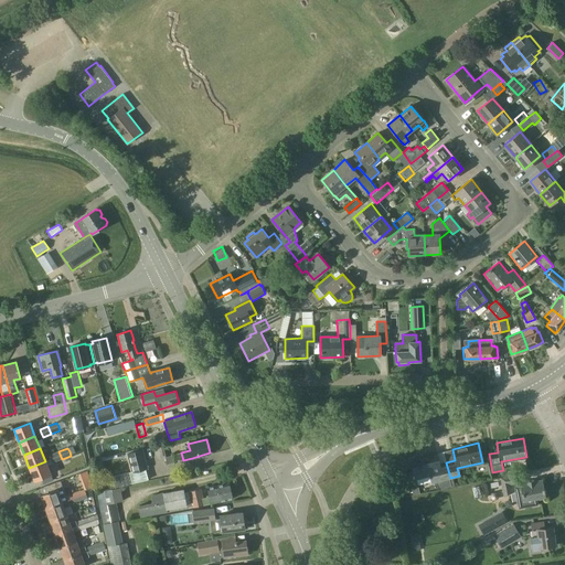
[(144,450),(127,454),(131,472),(147,470),(149,469),(144,450)]
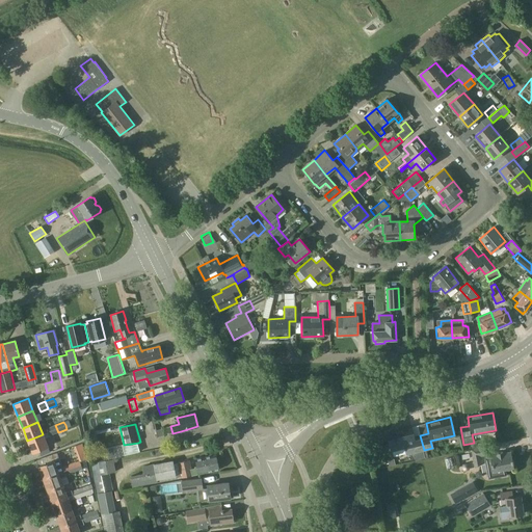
[(55,425),(47,428),(49,432),(50,435),(58,432),(55,425)]
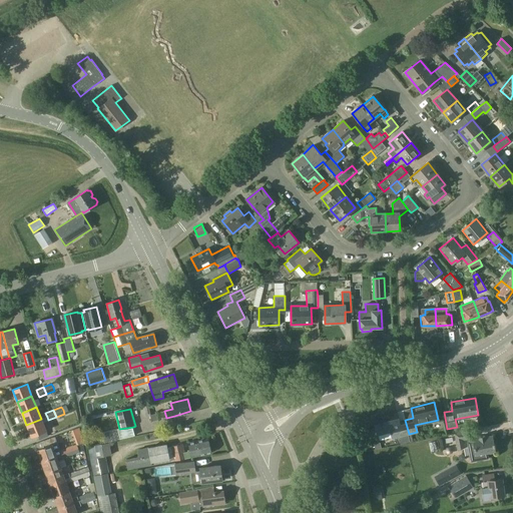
[(409,434),(405,420),(399,421),(396,412),(373,418),(377,435),(397,430),(399,437),(409,434)]
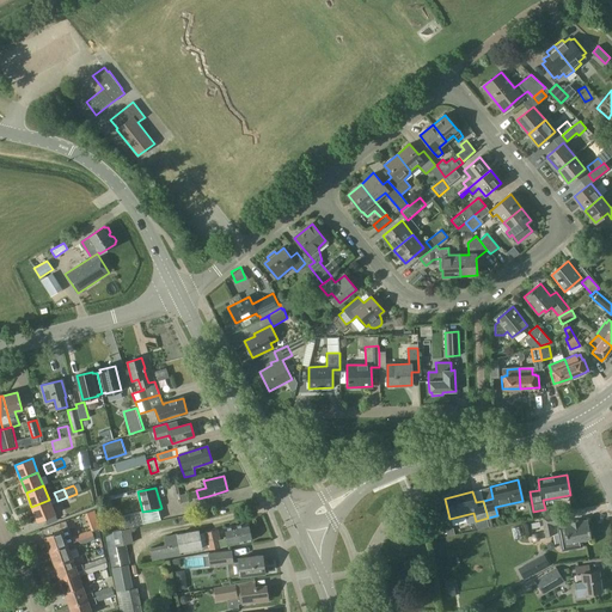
[(49,500),(31,507),(37,521),(55,514),(49,500)]
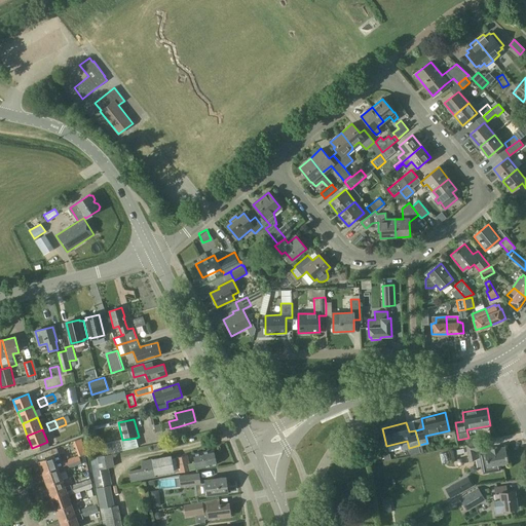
[(139,447),(137,438),(122,440),(121,440),(123,450),(139,447)]
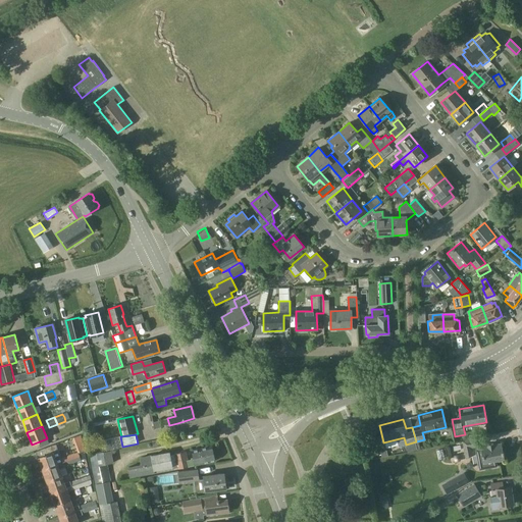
[(120,436),(103,440),(106,451),(122,447),(120,436)]
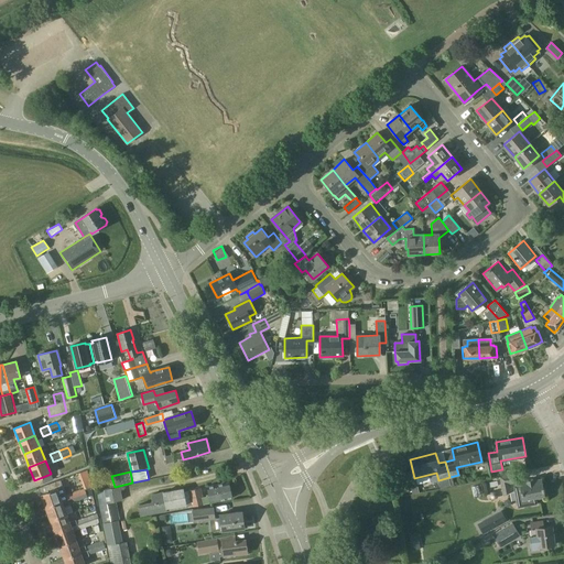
[(489,497),(498,497),(498,475),(488,475),(489,497)]
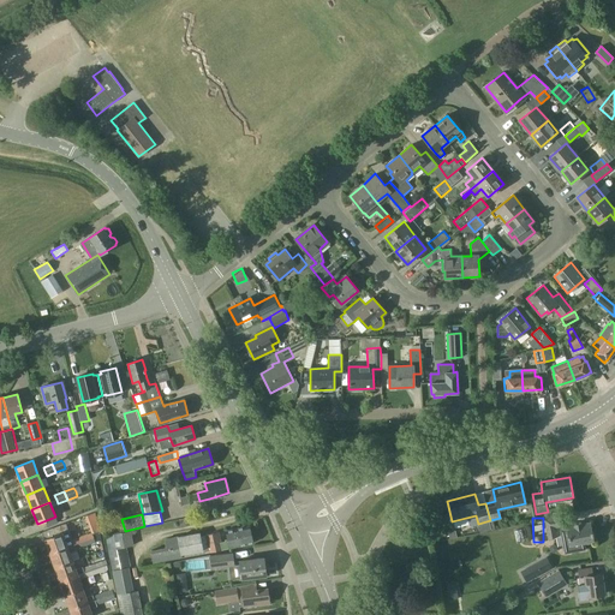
[(545,520),(549,539),(556,538),(554,527),(562,526),(561,518),(545,520)]
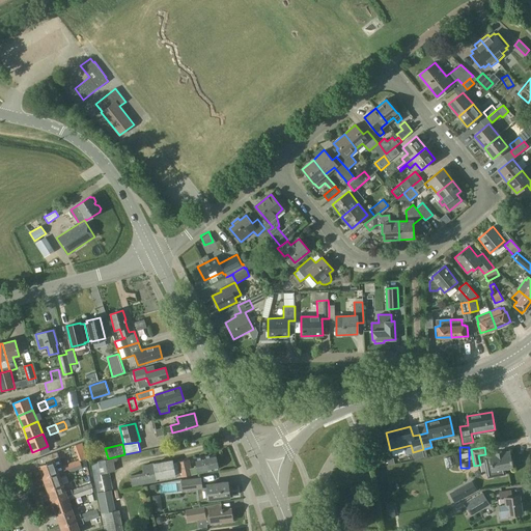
[(25,451),(17,454),(20,459),(27,457),(25,451)]
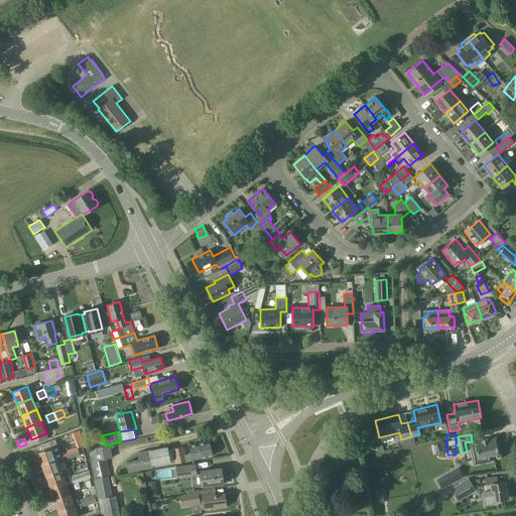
[(475,443),(471,444),(472,449),(476,448),(478,457),(473,458),(474,464),(491,461),(490,455),(498,454),(498,453),(497,446),(495,438),(488,439),(488,438),(481,439),(475,441),(475,443)]
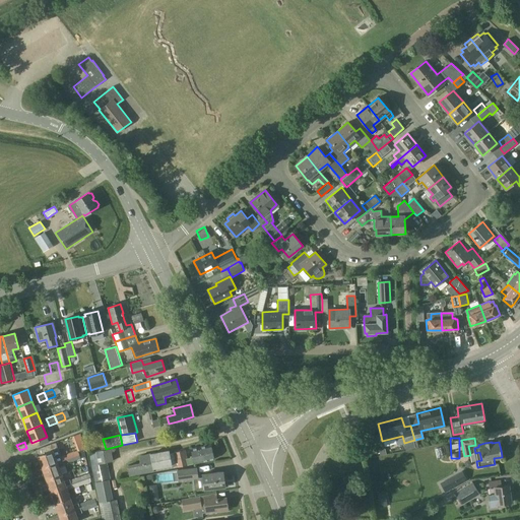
[(39,457),(37,458),(39,463),(41,463),(42,467),(57,462),(62,460),(63,460),(64,464),(72,461),(69,453),(61,456),(58,448),(56,443),(45,447),(48,453),(38,456),(39,457)]
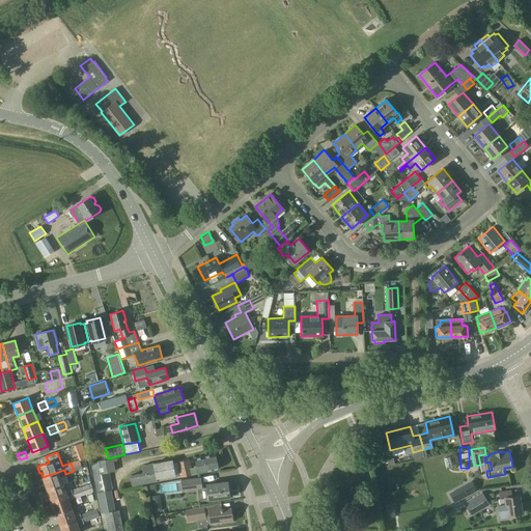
[(195,458),(196,466),(194,466),(194,468),(191,468),(189,459),(176,462),(176,463),(180,477),(180,478),(198,473),(218,469),(215,453),(195,458)]
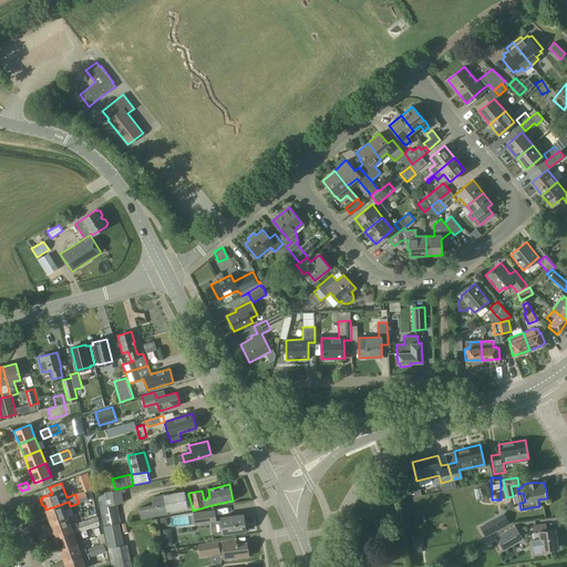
[(29,509),(35,507),(32,498),(37,497),(34,490),(23,494),(29,509)]
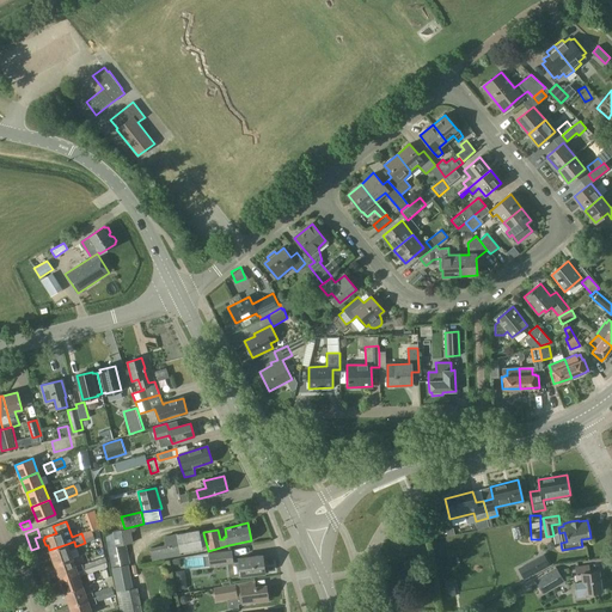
[(111,568),(126,565),(129,564),(126,545),(133,543),(130,528),(105,533),(111,568)]
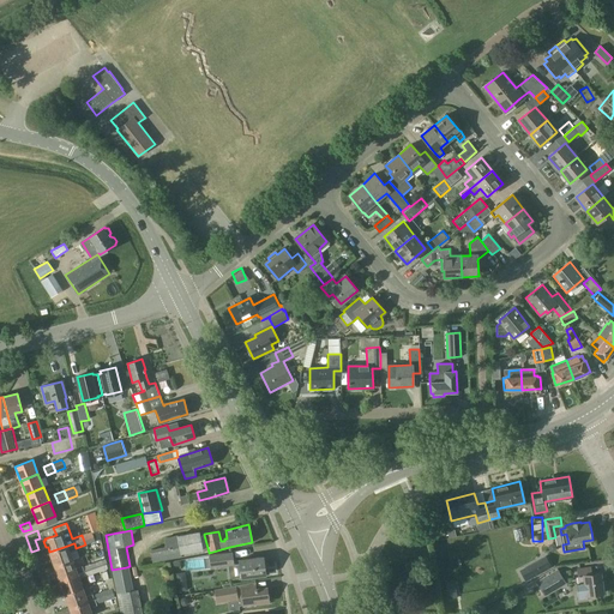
[(209,552),(204,535),(204,534),(200,535),(199,531),(176,535),(164,537),(167,547),(151,549),(154,563),(169,559),(209,552)]
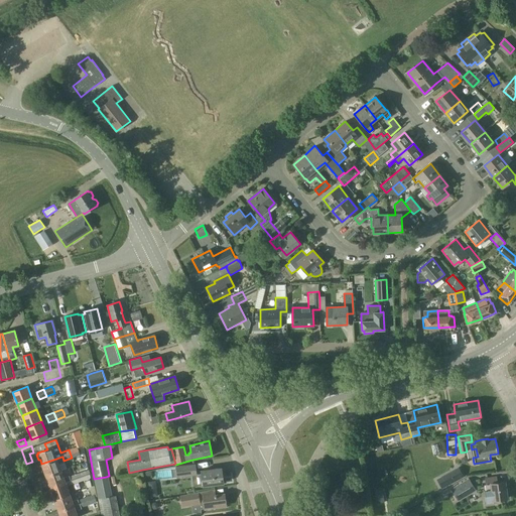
[(76,447),(69,449),(72,458),(78,456),(79,455),(78,450),(76,447)]
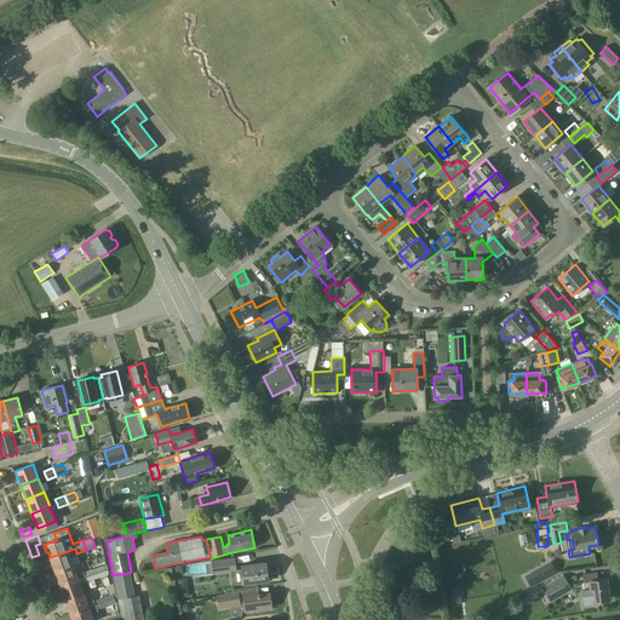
[(68,551),(50,557),(55,572),(73,566),(70,557),(78,555),(76,554),(75,549),(74,549),(68,551)]
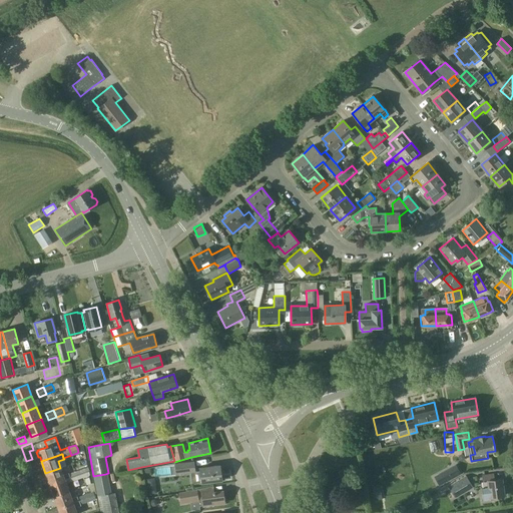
[(194,461),(175,464),(176,475),(196,472),(194,461)]
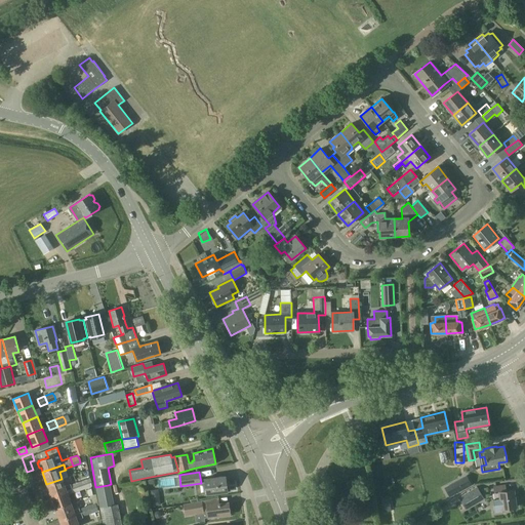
[(225,476),(204,479),(206,494),(227,491),(225,476)]
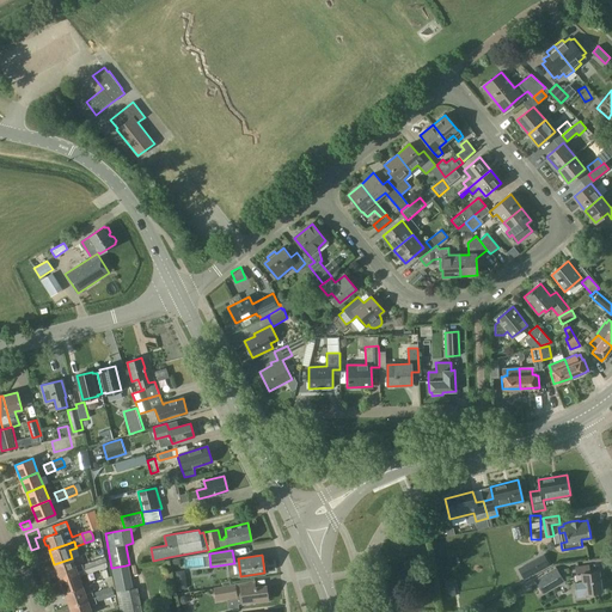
[(544,555),(519,569),(524,580),(550,565),(544,555)]
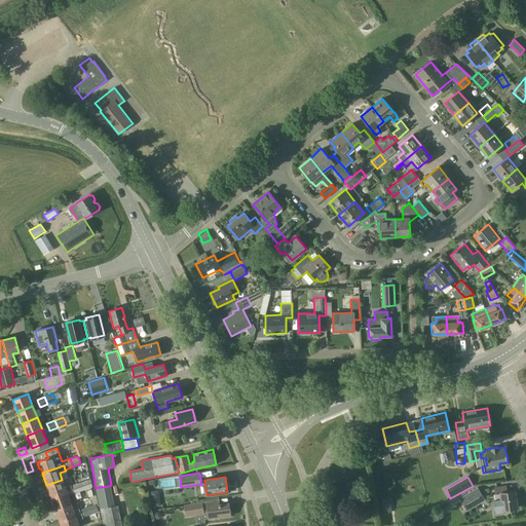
[(82,490),(79,482),(65,488),(62,480),(46,485),(51,497),(71,490),(72,493),(73,494),(82,490)]
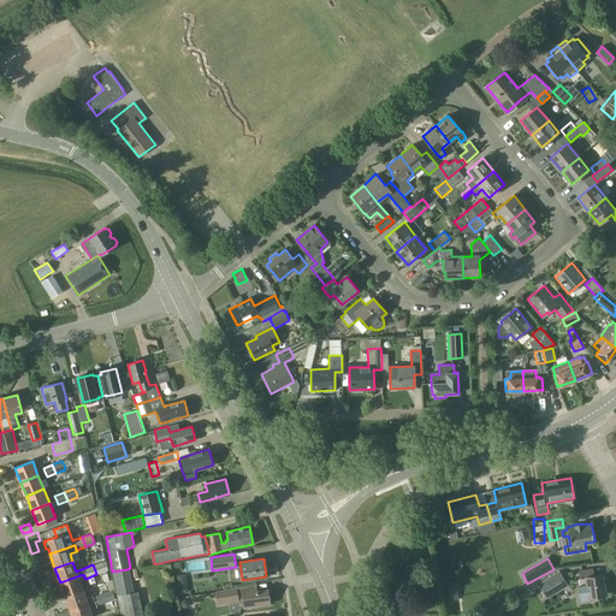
[(107,570),(106,566),(102,567),(101,562),(93,564),(96,574),(107,570)]
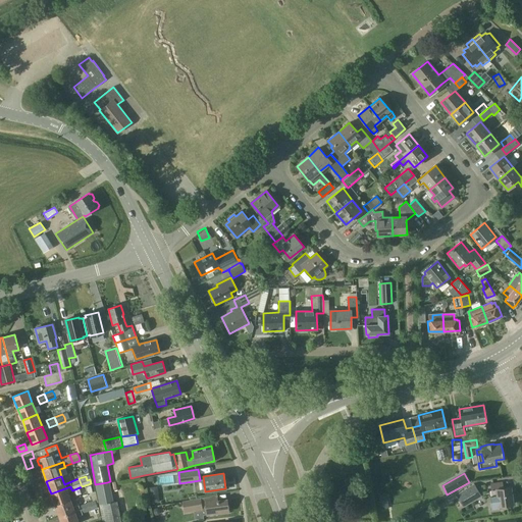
[(503,481),(489,483),(490,489),(492,489),(493,497),(490,497),(491,507),(491,510),(500,509),(499,506),(513,504),(513,502),(514,502),(513,497),(512,497),(511,486),(504,487),(503,481)]
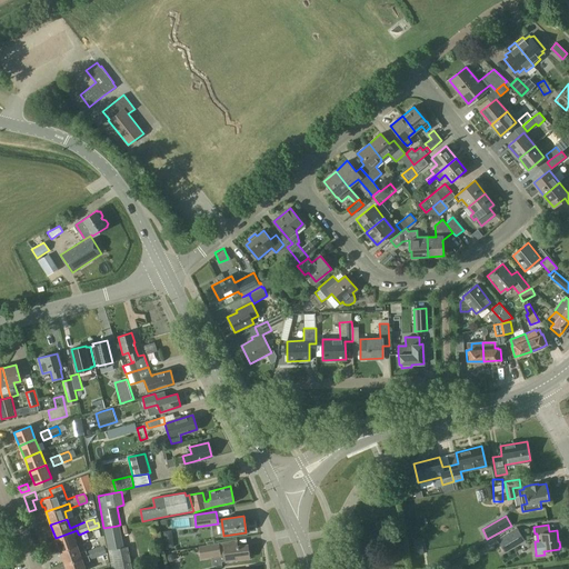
[(117,526),(103,528),(108,549),(121,547),(117,526)]
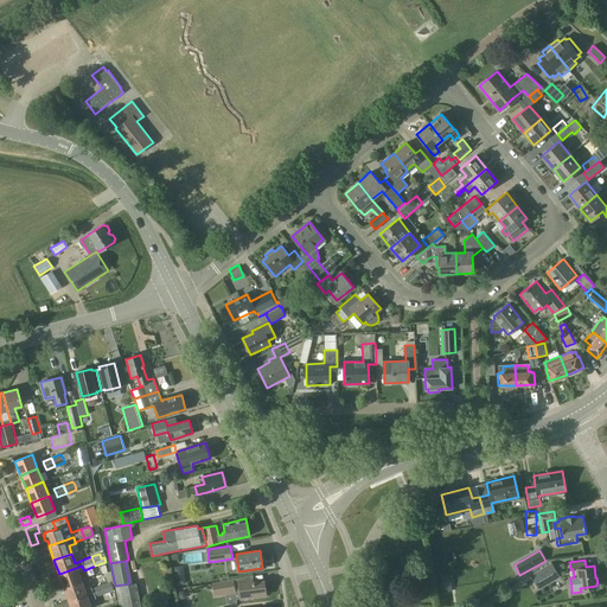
[(558,576),(551,563),(531,576),(538,588),(558,576)]
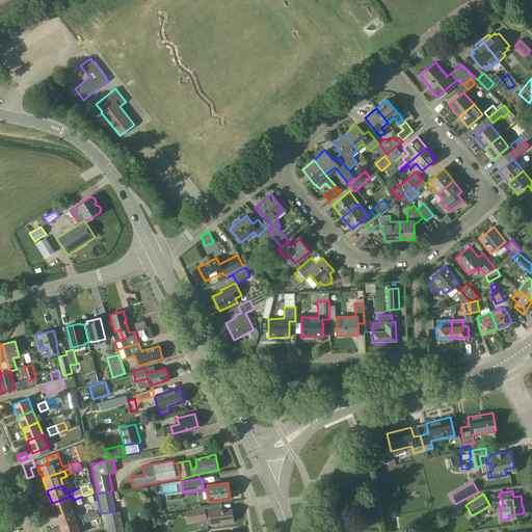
[(72,510),(69,501),(73,499),(72,496),(52,503),(56,515),(72,510)]
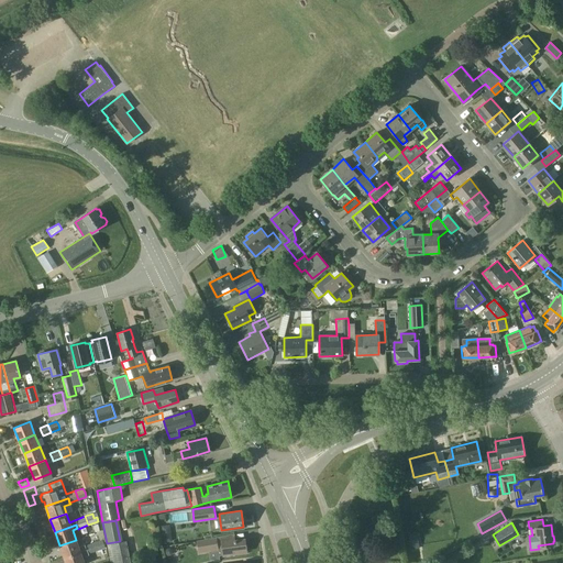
[(217,537),(196,540),(198,553),(210,551),(220,550),(221,555),(223,555),(224,554),(227,555),(230,555),(231,554),(246,552),(244,539),(234,540),(234,537),(221,538),(217,539),(217,537)]
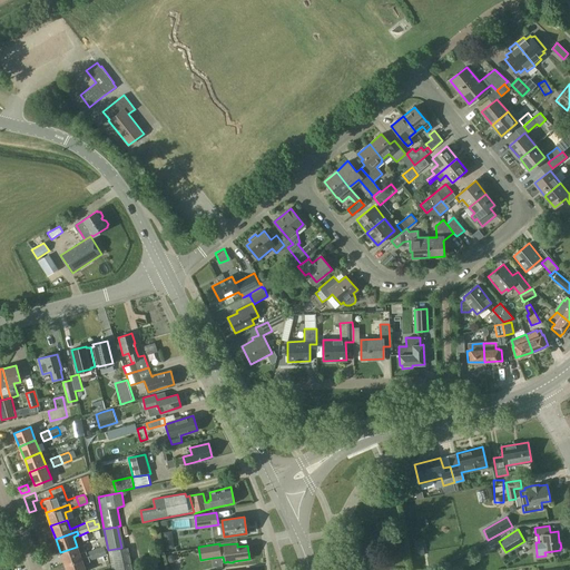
[(104,546),(95,549),(98,558),(107,556),(105,550),(104,547),(104,546)]
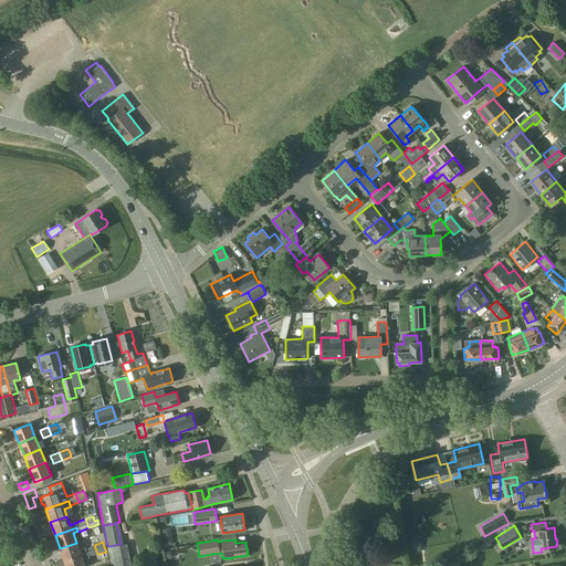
[(76,543),(60,548),(64,561),(81,555),(86,553),(85,548),(79,551),(76,543)]
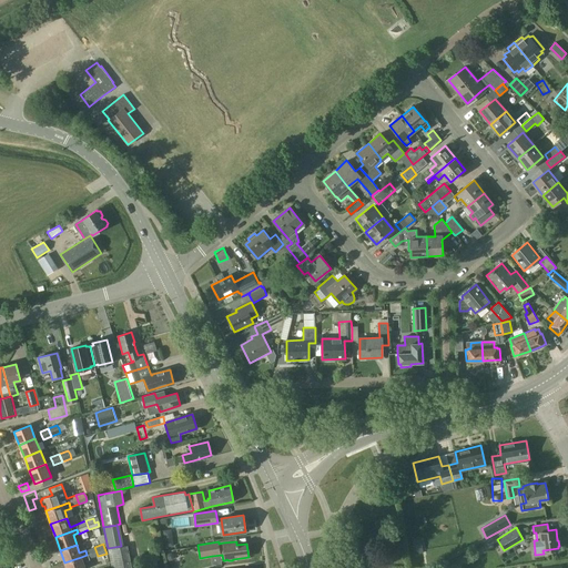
[(109,549),(112,567),(132,567),(128,545),(109,549)]
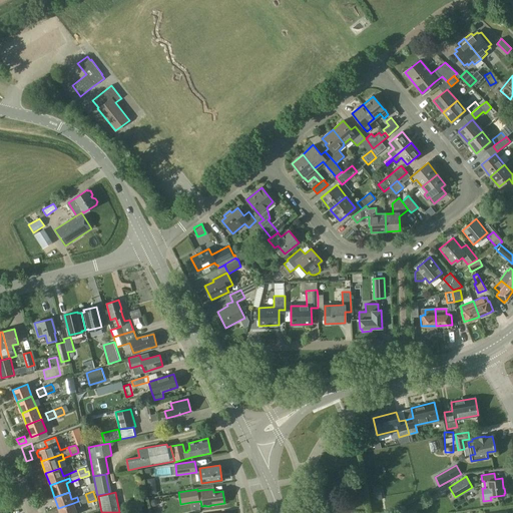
[(85,494),(77,497),(78,501),(80,505),(88,502),(85,494)]
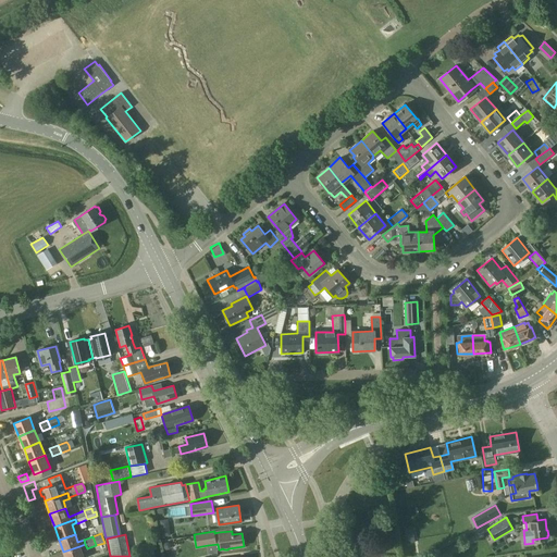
[(79,546),(63,552),(64,556),(83,556),(81,551),(87,548),(85,544),(79,546)]
